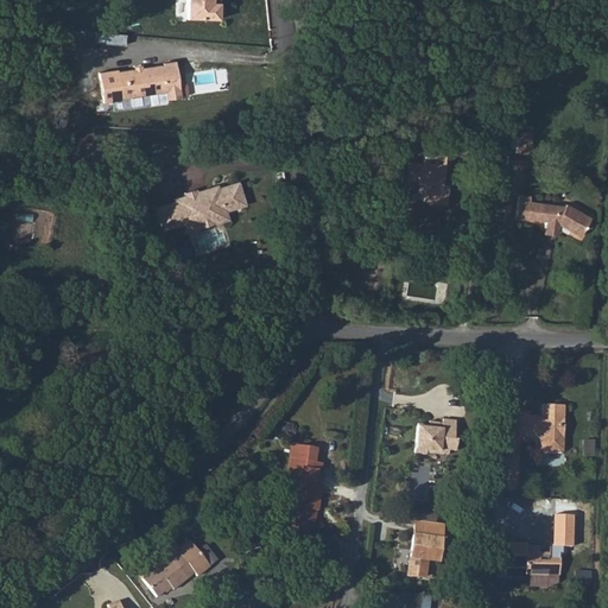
[(185,0),(185,19),(217,20),(217,5),(216,5),(213,4),(209,1),(208,0),(185,0)]
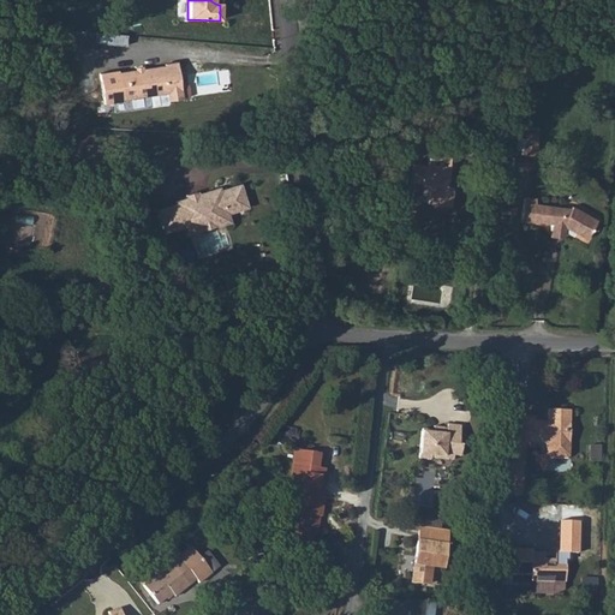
[(93,41),(123,43),(123,34),(94,31),(93,41)]
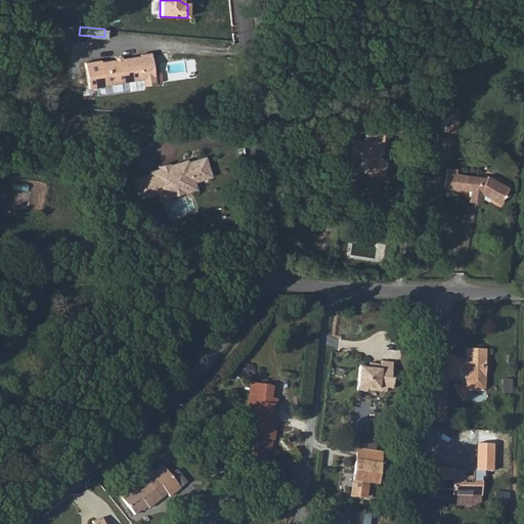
[(140,70),(142,81),(143,91),(155,89),(150,54),(137,56),(137,60),(97,64),(97,61),(82,63),(85,91),(102,89),(101,86),(125,83),(124,72),(140,70)]
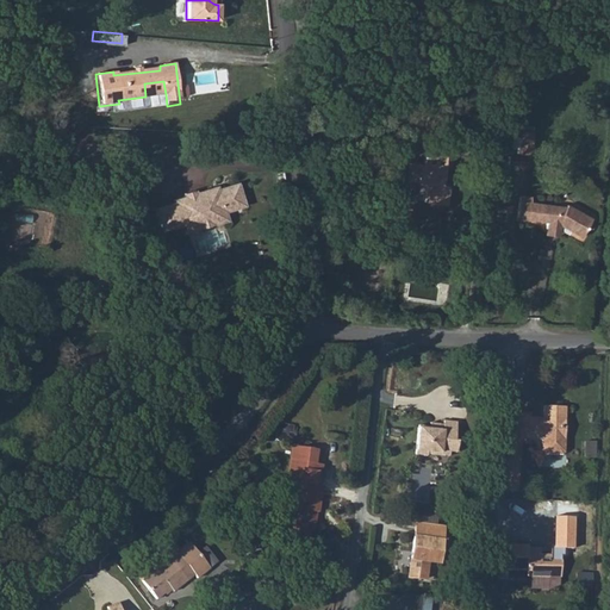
[(145,97),(166,94),(163,81),(144,83),(145,97)]
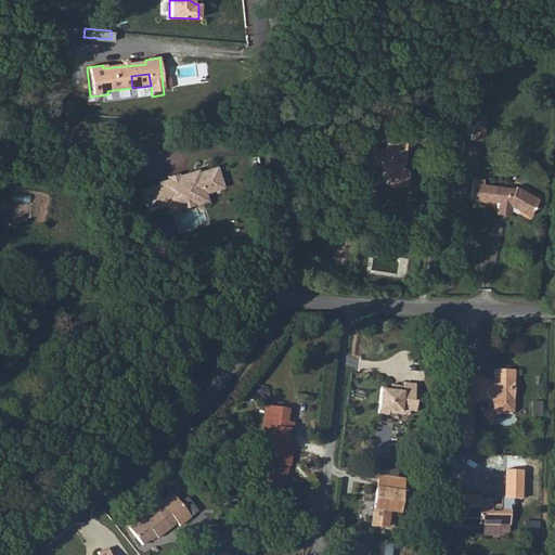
[(402,110),(404,95),(394,92),(390,106),(402,110)]
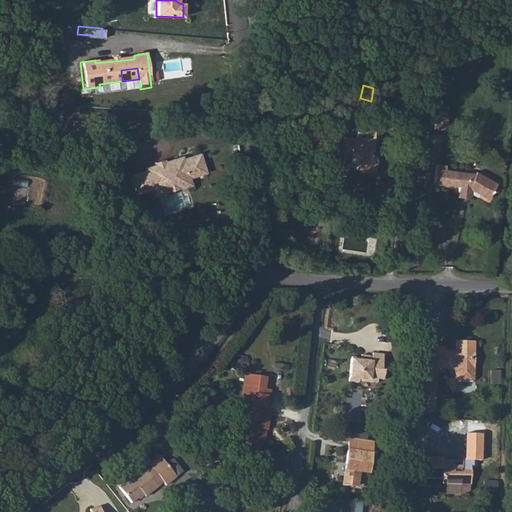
[(381,89),(373,88),(371,101),(379,103),(381,89)]
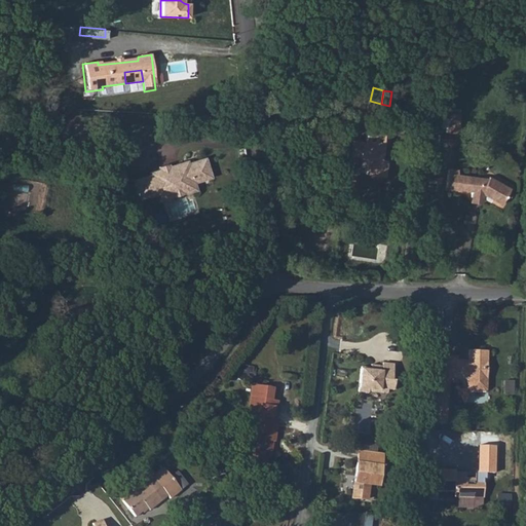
[(460,124),(462,105),(451,104),(448,122),(460,124)]
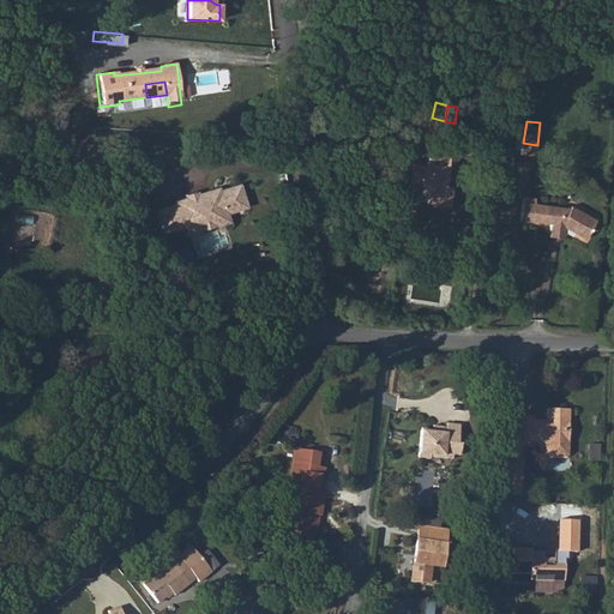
[(449,178),(453,149),(432,145),(429,160),(416,158),(415,173),(433,175),(433,196),(455,199),(456,179),(449,178)]
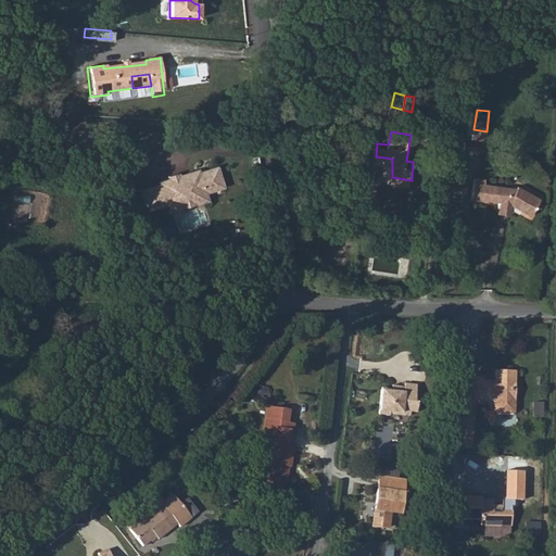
[(209,193),(226,189),(219,166),(203,171),(202,169),(181,175),(180,173),(173,175),(172,178),(162,181),(162,182),(143,189),(149,211),(166,205),(168,213),(211,201),(209,193)]
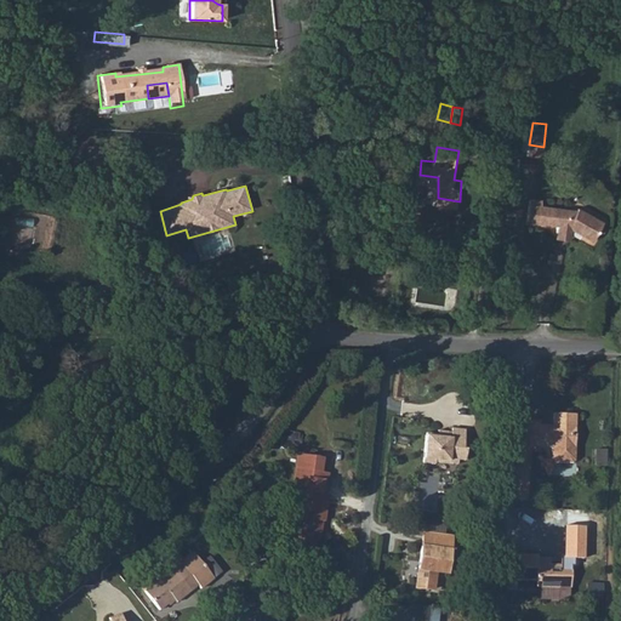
[(593,234),(607,216),(581,198),(579,201),(543,197),(543,191),(531,191),(529,212),(559,217),(559,226),(571,226),(573,220),(593,234)]
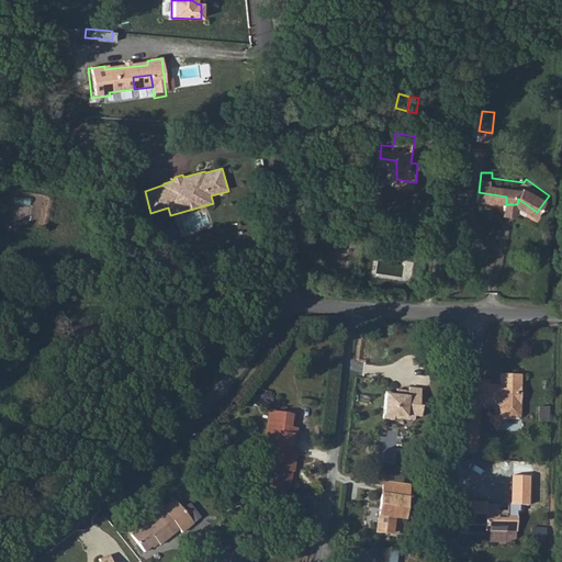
[(515,391),(520,392),(520,373),(501,373),(501,384),(487,384),(487,380),(467,378),(462,451),(476,452),(479,409),(487,409),(486,405),(498,405),(498,415),(502,419),(516,420),(519,415),(520,406),(515,405),(515,391)]
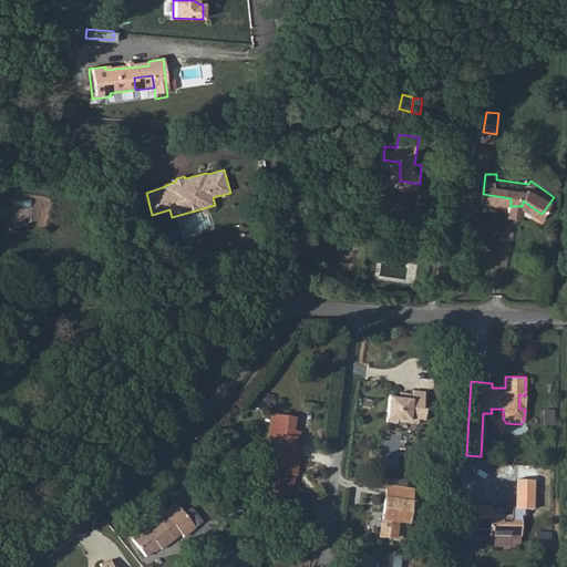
[(421,411),(423,394),(411,392),(411,395),(399,393),(399,398),(388,395),(384,423),(394,424),(395,421),(408,422),(406,424),(415,425),(416,421),(422,422),(424,411),(421,411)]
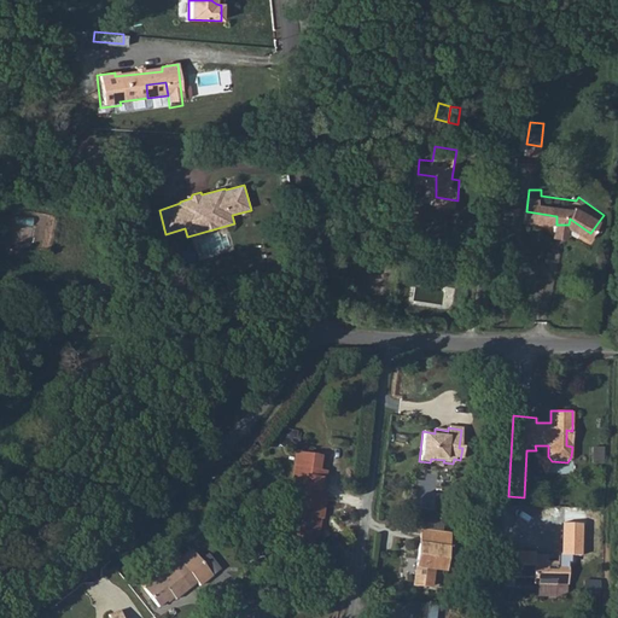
[(292,465),(316,467),(318,456),(293,453),(292,465)]
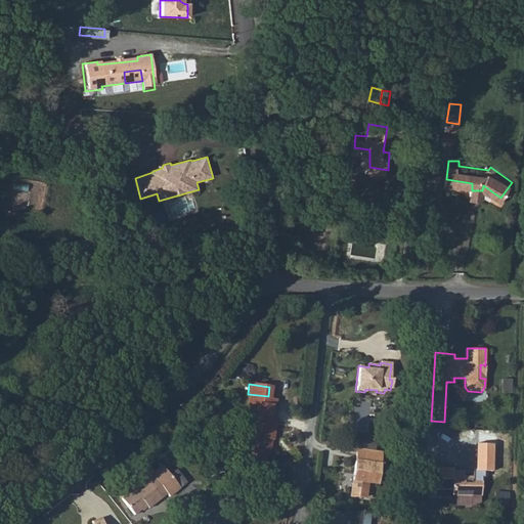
[(256,415),(252,449),(265,451),(269,452),(271,437),(275,438),(277,418),(275,417),(270,417),(271,408),(276,408),(277,398),(268,396),(248,394),(246,412),(256,415)]
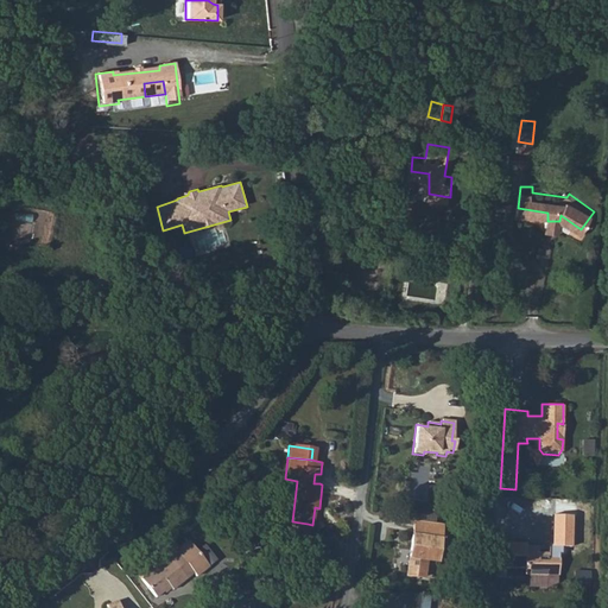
[(555,514),(553,545),(572,546),(574,514),(555,514)]
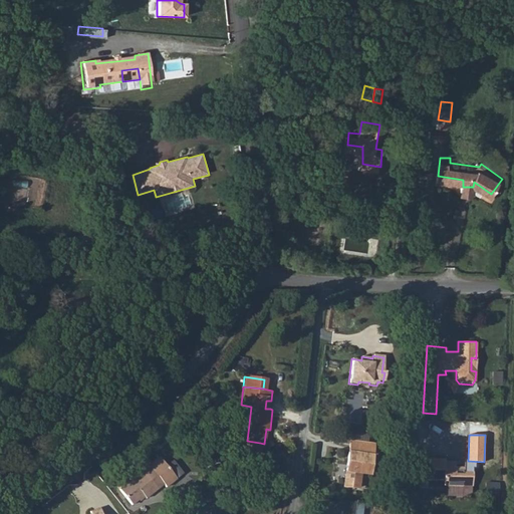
[(260,443),(247,441),(246,450),(259,451),(260,443)]
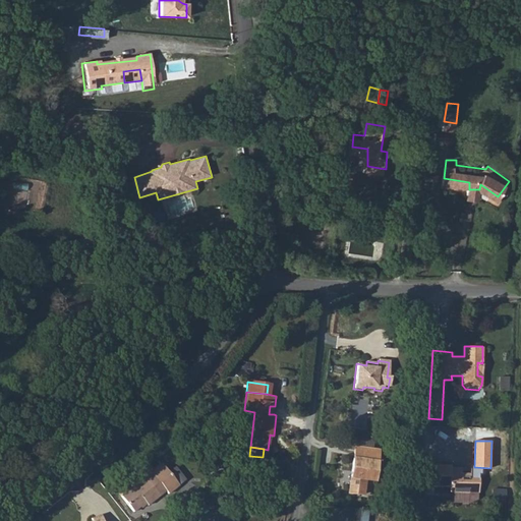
[(379,451),(355,449),(350,494),(363,495),(365,479),(375,481),(379,451)]
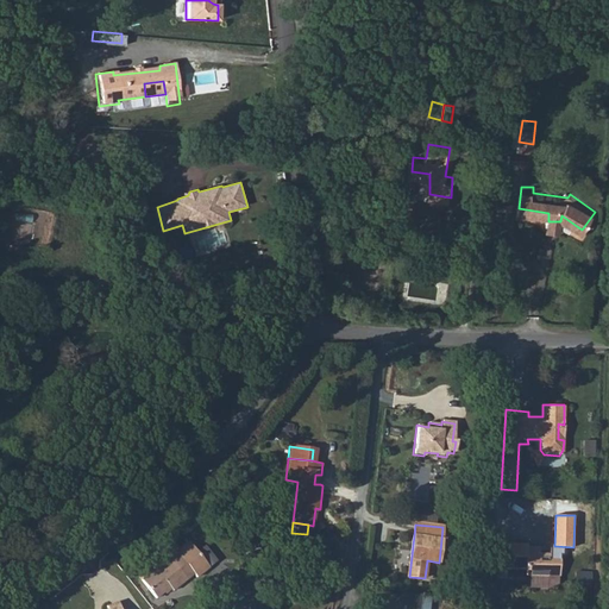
[(193,577),(206,566),(186,541),(138,578),(154,597),(167,588),(169,590),(190,573),(193,577)]
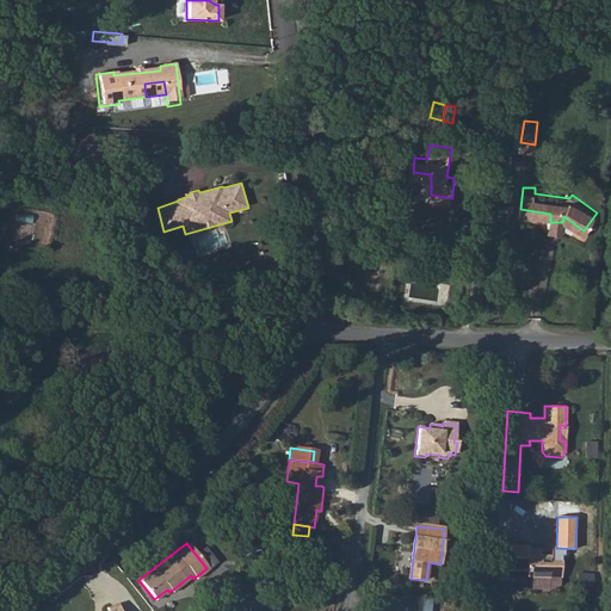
[(559,580),(559,556),(525,555),(525,548),(495,547),(494,571),(524,572),(523,579),(559,580)]
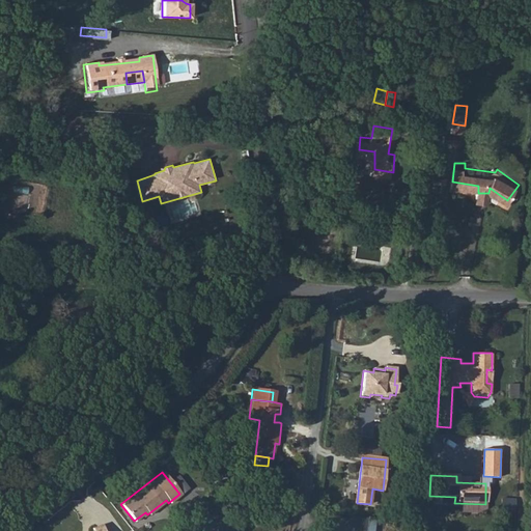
[(429,497),(428,510),(447,510),(448,498),(429,497)]
